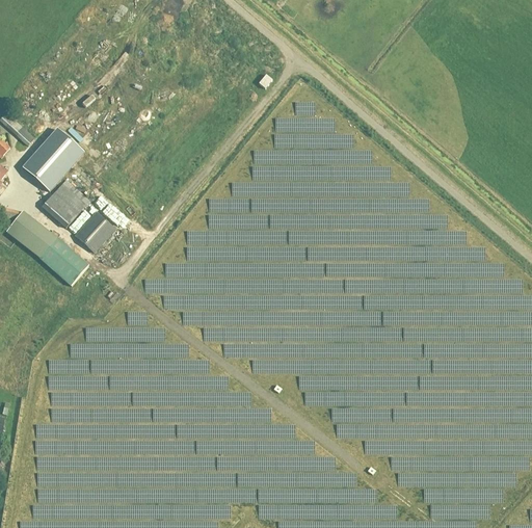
[(265,87),(272,79),(266,73),(259,82),(265,87)]
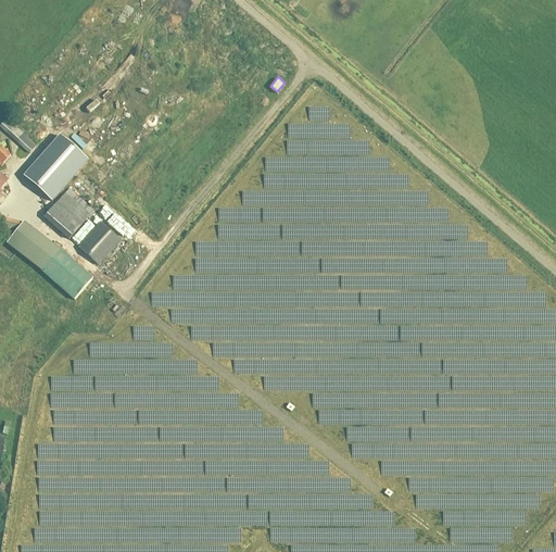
[(0,123),(29,150),(36,143),(7,116),(0,123)]
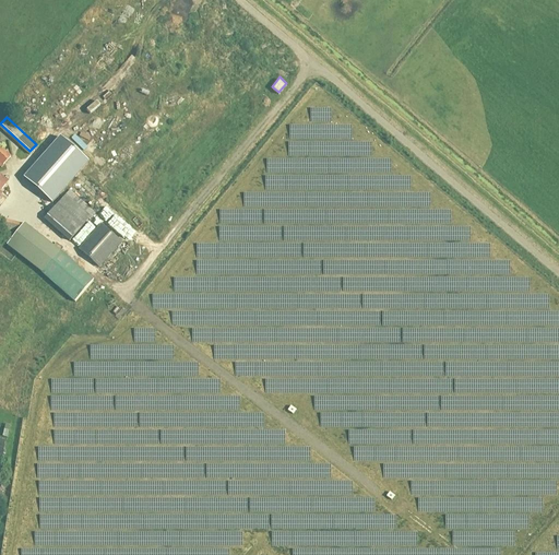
[(60,133),(24,175),(51,200),(88,158),(60,133)]
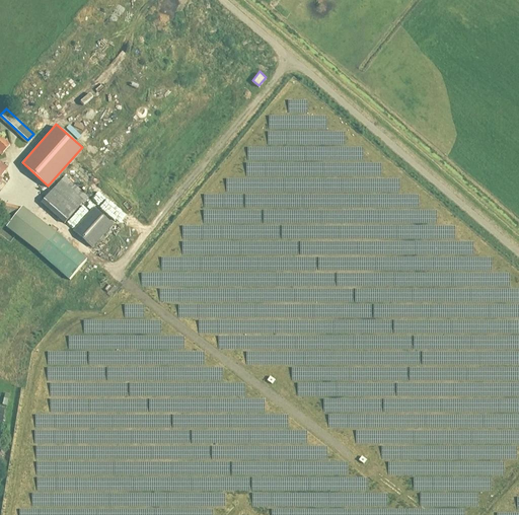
[(0,133),(0,148),(2,151),(10,142),(0,133)]
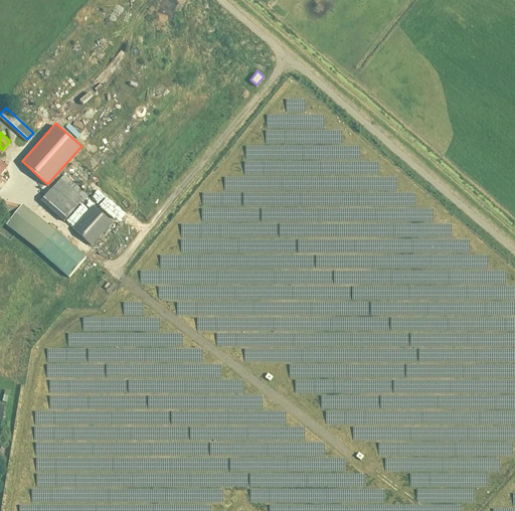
[(54,184),(41,199),(64,219),(83,197),(61,176),(57,180),(54,184)]
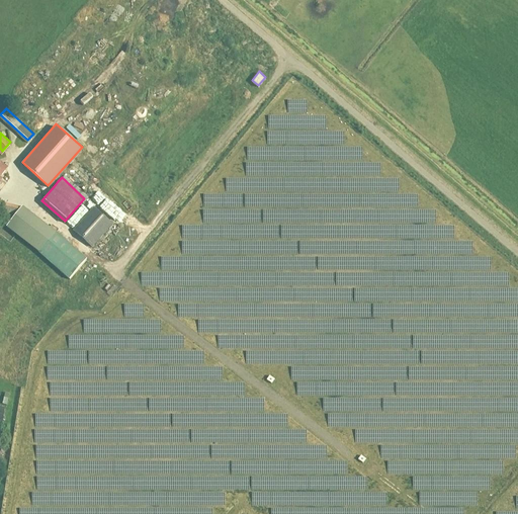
[(0,215),(11,218),(20,206),(0,200),(0,215)]
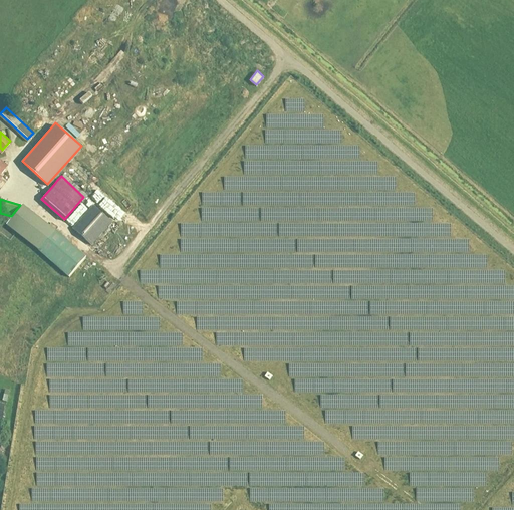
[(90,243),(110,220),(92,204),(72,227),(90,243)]
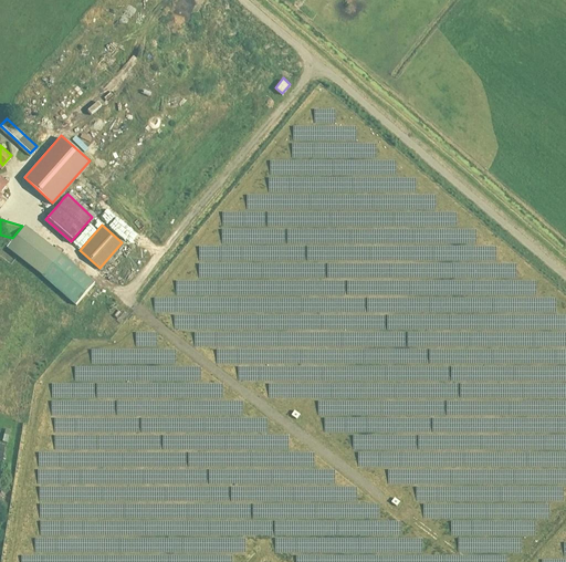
[(42,273),(53,283),(71,262),(60,252),(42,273)]
